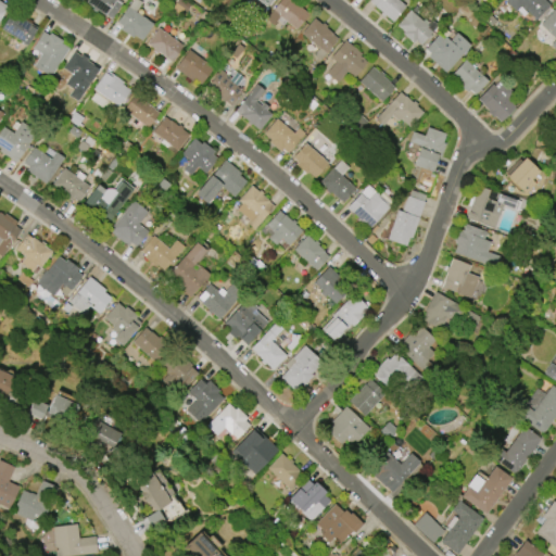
[(111,20),(97,11),(96,13),(91,10),(92,8),(85,3),(86,0),(116,0),(122,3),(111,20)]
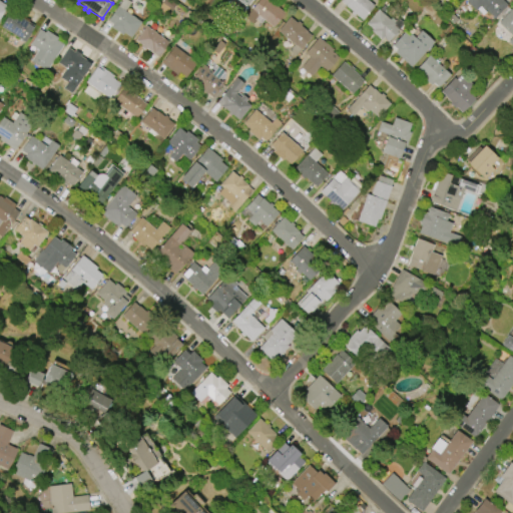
[(107,21),(121,0),(125,0),(130,3),(124,11),(140,22),(129,37),(123,33),(121,35),(110,27),(112,25),(107,21)]
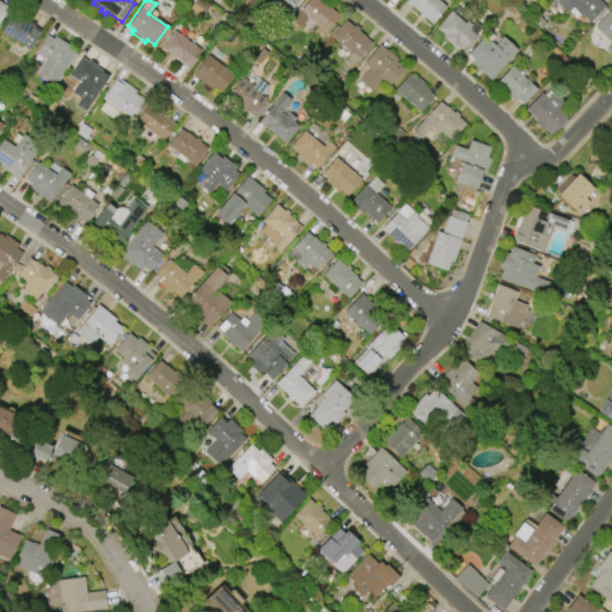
[(325,34),(307,19),(300,29),(291,22),(306,0),(318,0),(326,6),(328,4),(332,7),(330,10),(338,16),(325,34)]
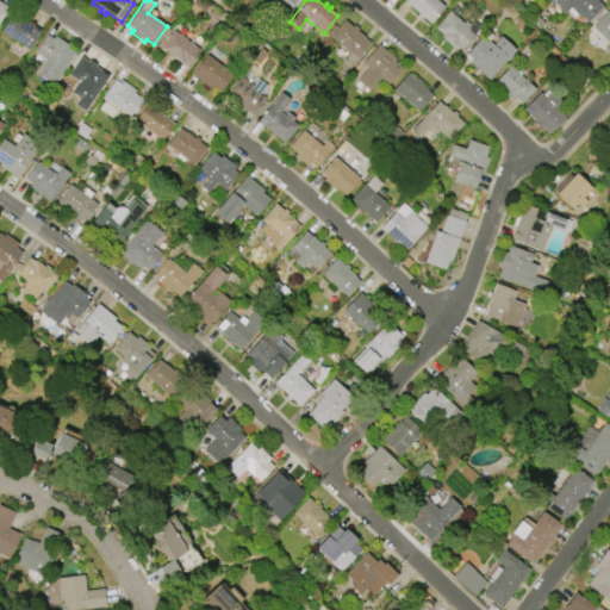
[(435,0),(444,7),(430,24),(422,18),(421,19),(416,16),(418,14),(404,2),(405,0),(435,0)]
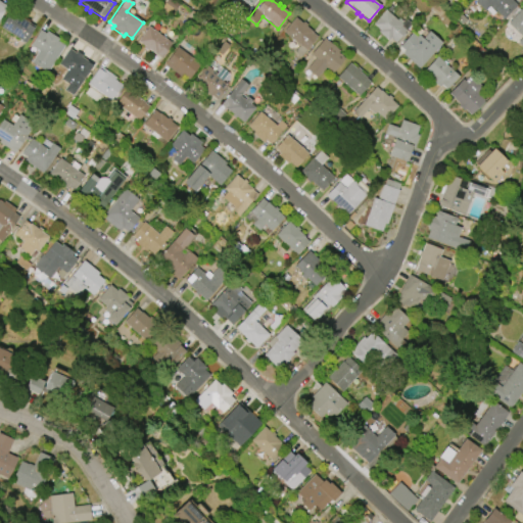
[(512,0),(517,5),(504,19),(489,5),(484,10),(474,2),(475,1),(474,0),(512,0)]
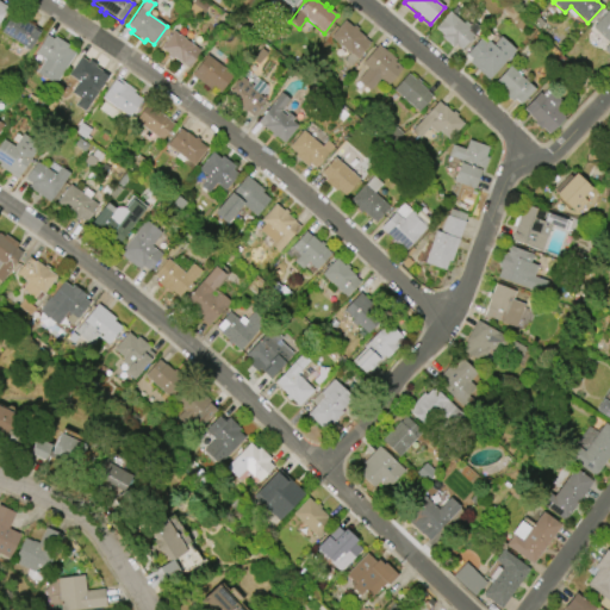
[(512,20),(502,11),(508,4),(518,13),(512,20)]
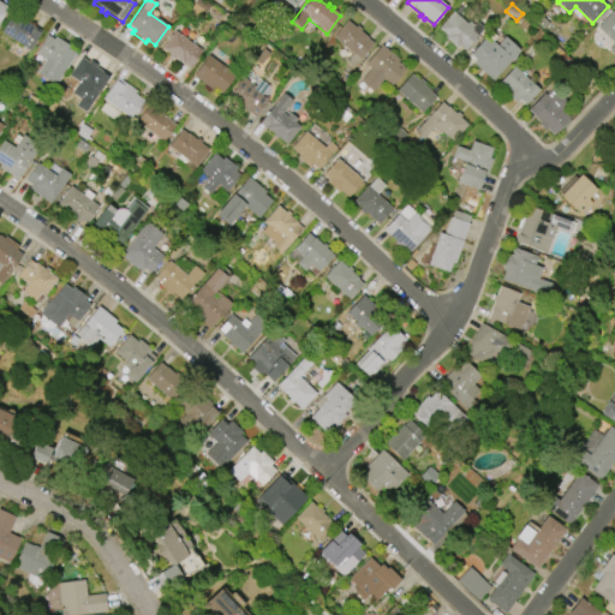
[(614,9),(614,57),(608,51),(614,45),(597,28),(614,9)]
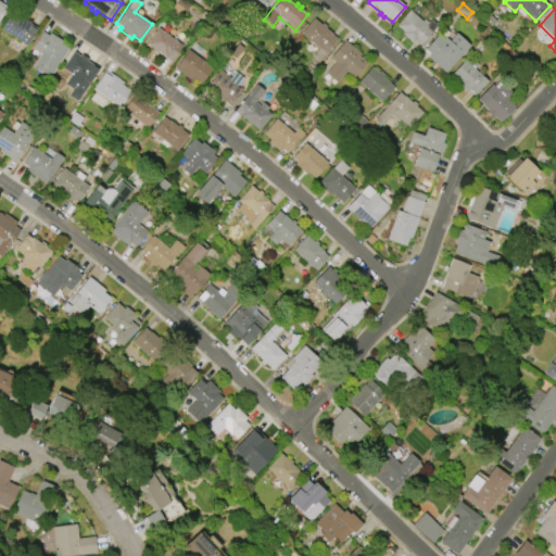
[(396,26),(409,11),(421,22),(424,20),(427,23),(430,20),(437,25),(420,46),(415,40),(412,43),(401,34),(403,32),(396,26)]
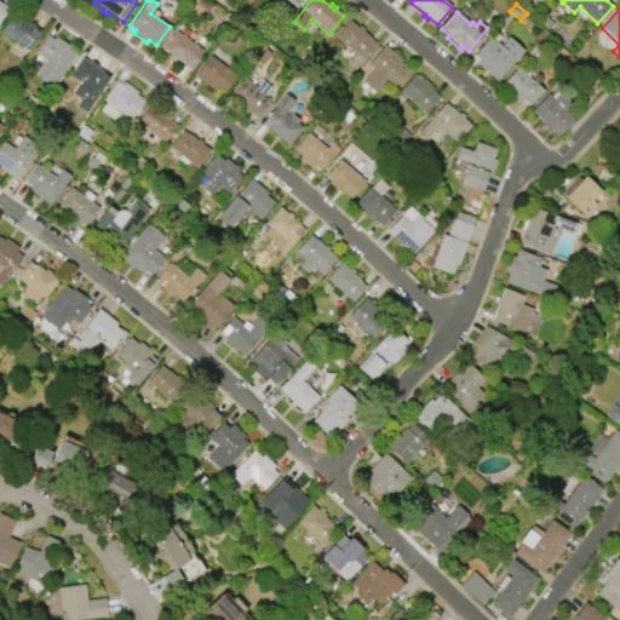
[(29,51),(0,33),(12,13),(41,32),(29,51)]
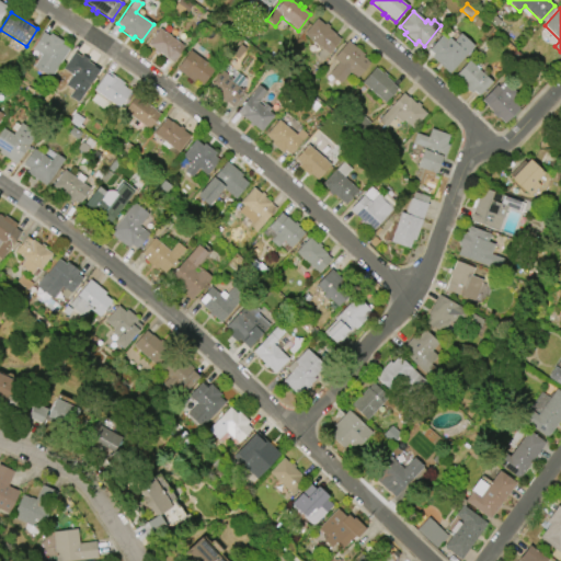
[(304,34),(316,19),(323,25),(324,23),(329,26),(327,29),(334,34),(334,35),(340,39),(322,61),(316,56),(321,48),(304,34)]
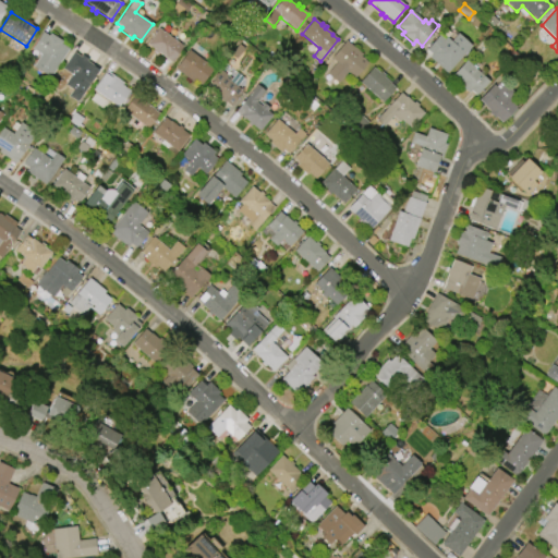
[(158,28),(183,46),(171,61),(167,58),(166,59),(157,52),(156,55),(153,52),(154,50),(146,45),(158,28)]
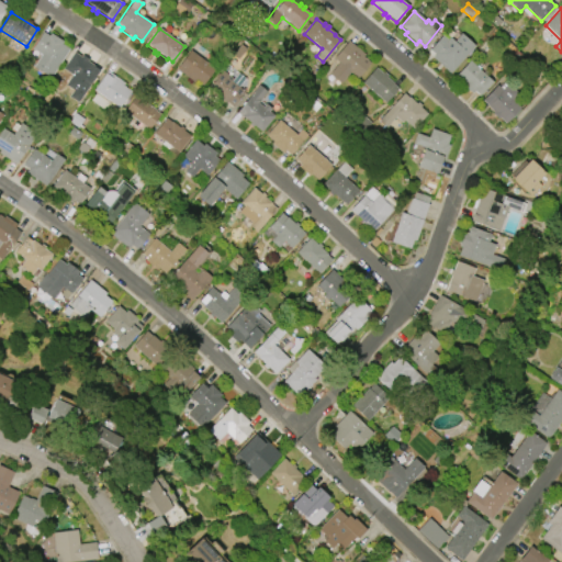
[(68,49),(51,78),(33,67),(41,55),(32,49),(43,32),(48,36),(51,34),(63,42),(62,44),(68,49)]
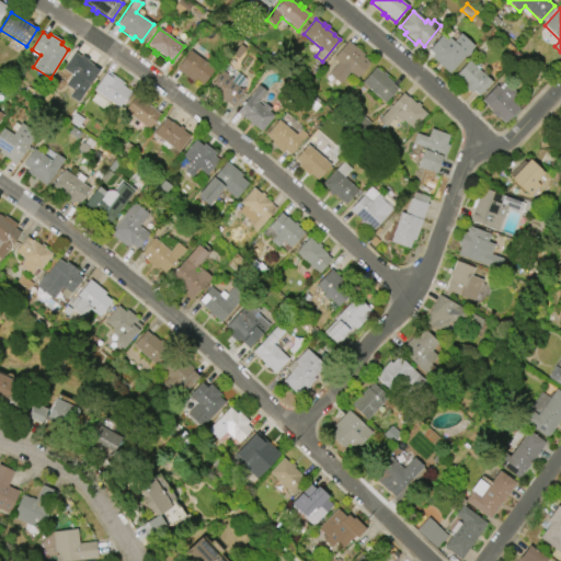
[(442,35),(446,39),(448,37),(453,42),(459,34),(473,46),(449,73),(431,57),(433,55),(427,50),(442,35)]
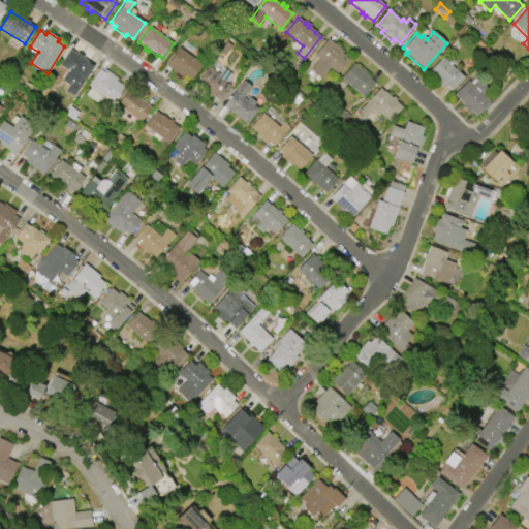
[(328,38),(343,52),(341,54),(348,60),(336,74),(329,69),(319,80),(309,70),(318,59),(313,55),(328,38)]
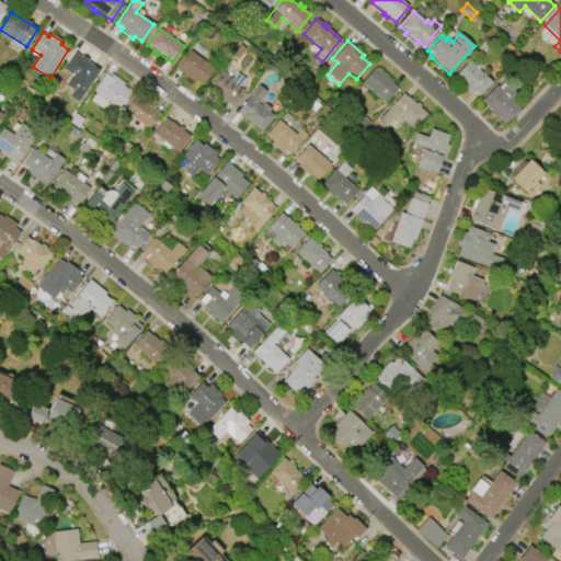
[(190,50),(214,68),(202,86),(195,80),(193,82),(175,69),(190,50)]
